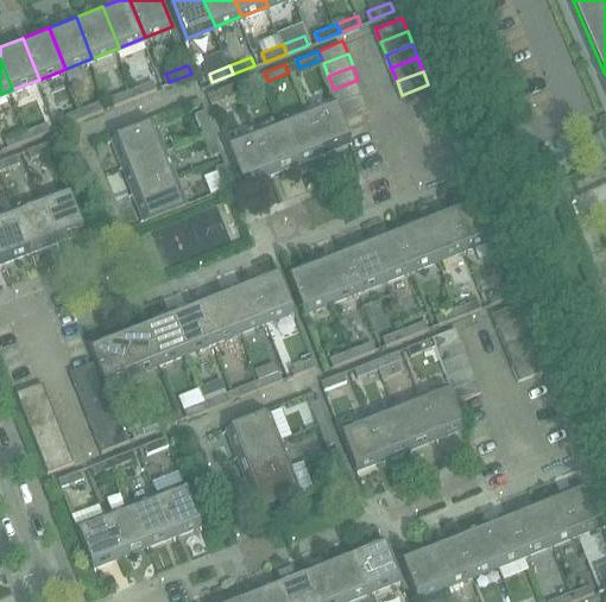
[(267,81),(264,73),(242,81),(246,89),(267,81)]
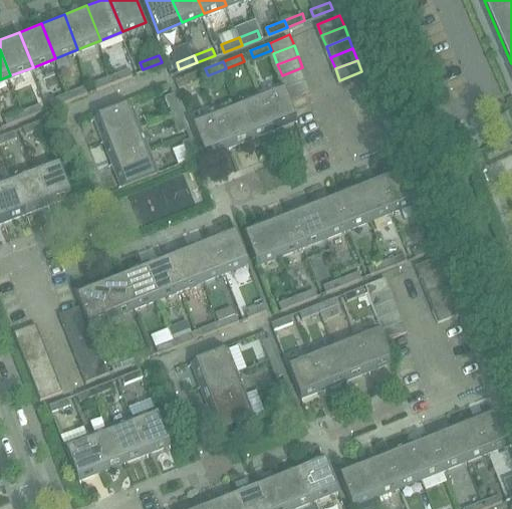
[(134,73),(131,66),(112,73),(115,80),(134,73)]
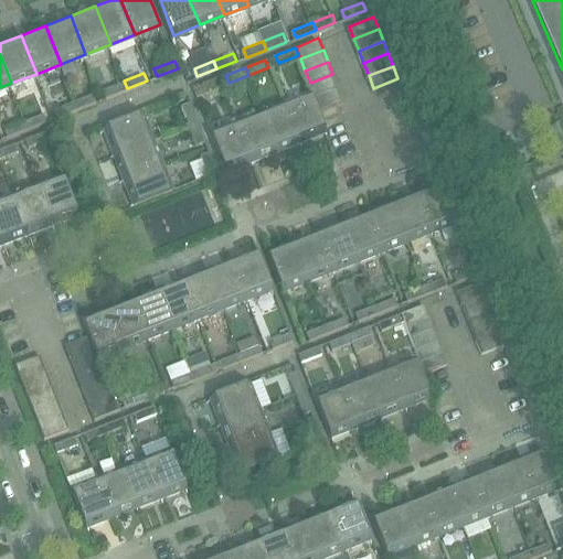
[(337,86),(332,74),(310,83),(314,90),(315,95),(337,86)]
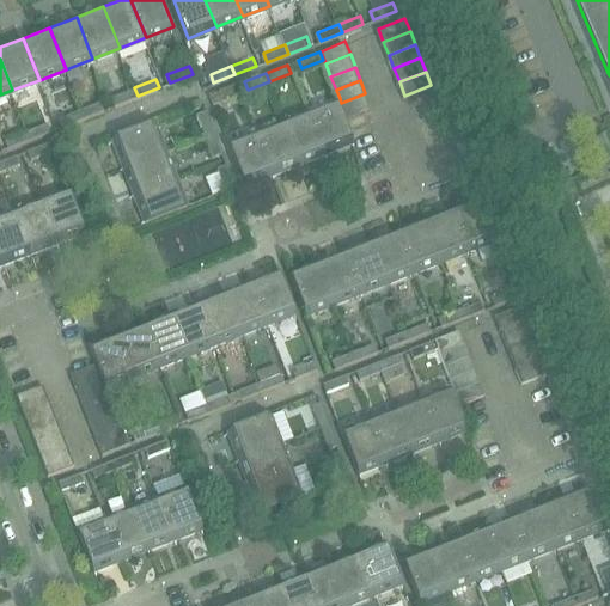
[(211,95),(214,103),(237,95),(233,85),(211,95)]
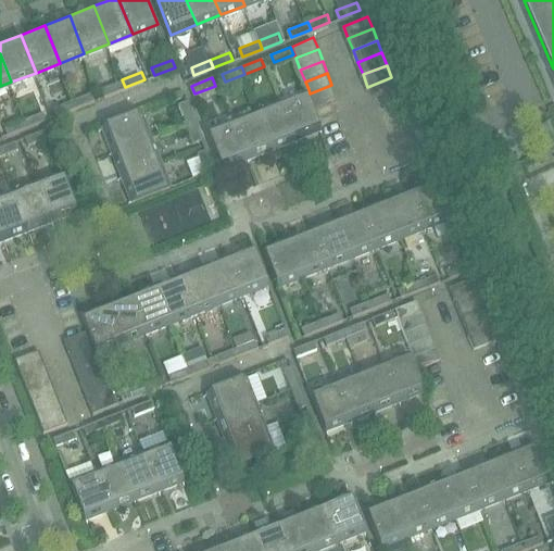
[(125,87),(122,79),(103,87),(105,95),(125,87)]
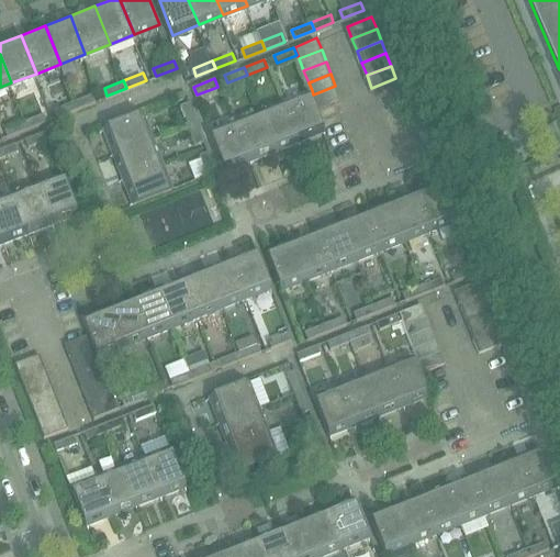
[(340,98),(335,86),(313,95),(317,107),(340,98)]
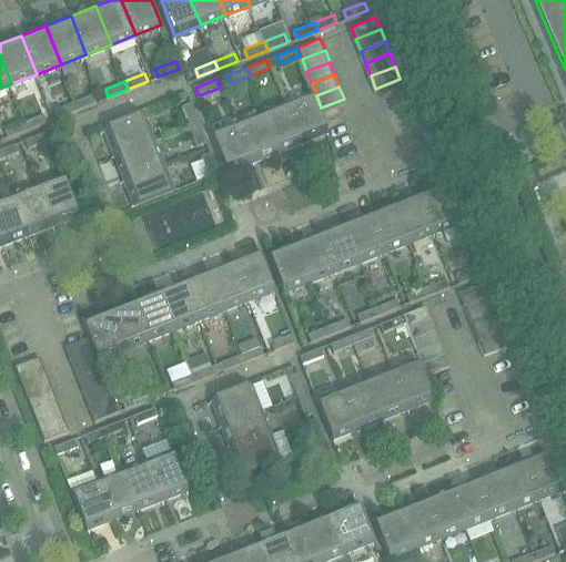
[(330,130),(321,108),(316,95),(315,91),(289,102),(304,140),(330,130)]
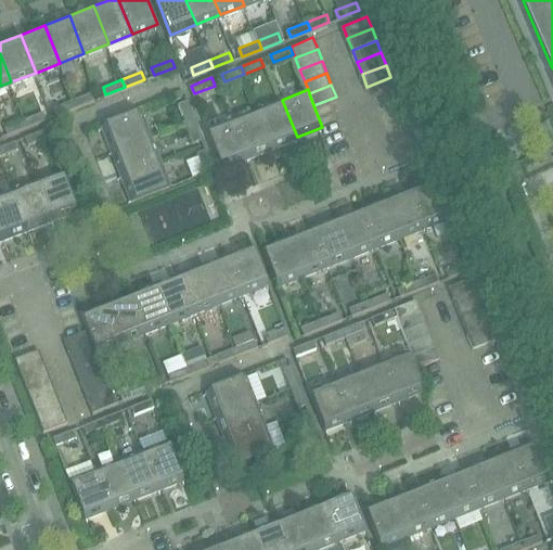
[(95,99),(93,90),(74,98),(77,106),(95,99)]
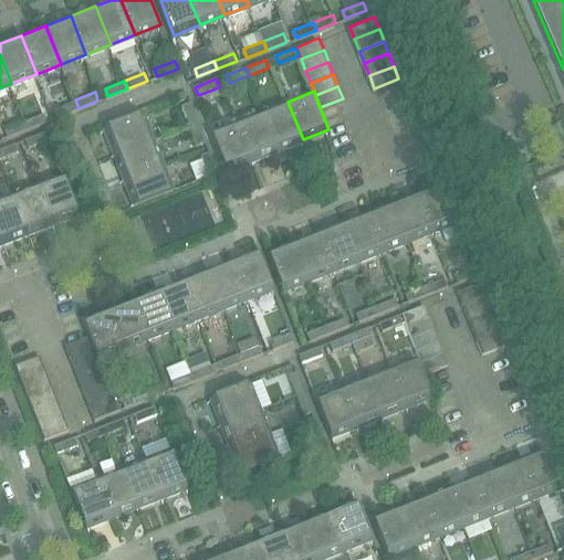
[(79,108),(75,99),(55,107),(59,116),(79,108)]
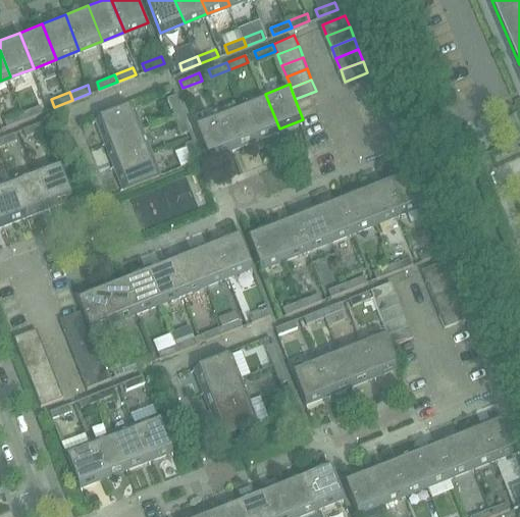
[(176,93),(168,96),(175,114),(184,111),(176,93)]
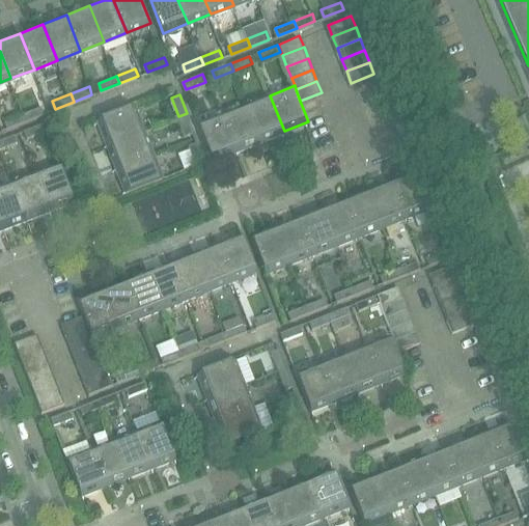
[(284,131),(270,95),(247,105),(260,140),(284,131)]
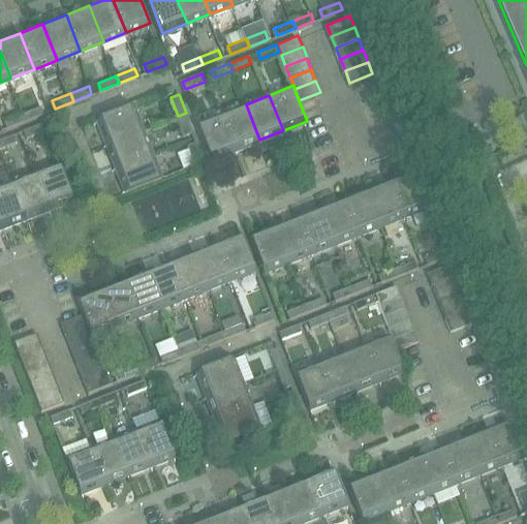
[(45,112),(42,104),(24,112),(27,119),(45,112)]
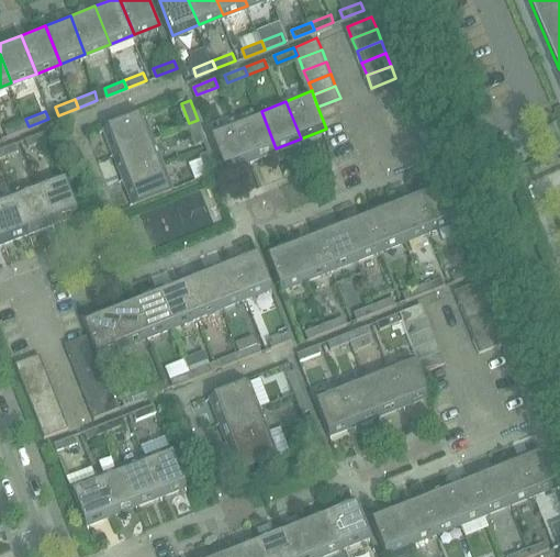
[(105,126),(115,152),(154,136),(144,111),(105,126)]
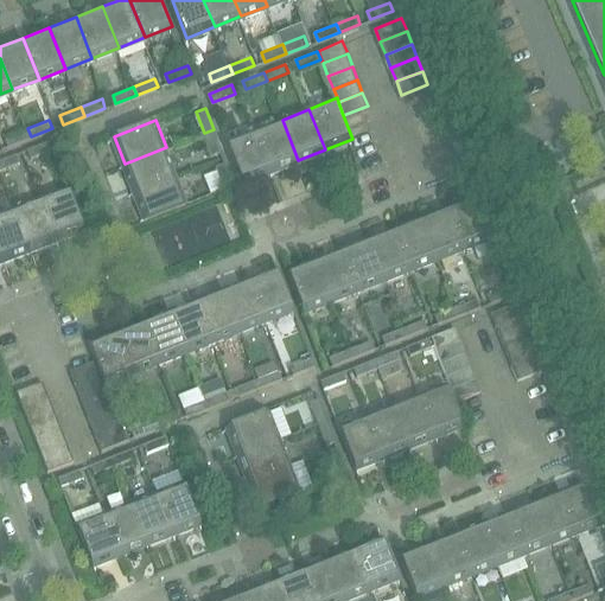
[(298,160),(282,120),(255,129),(272,171),(298,160)]
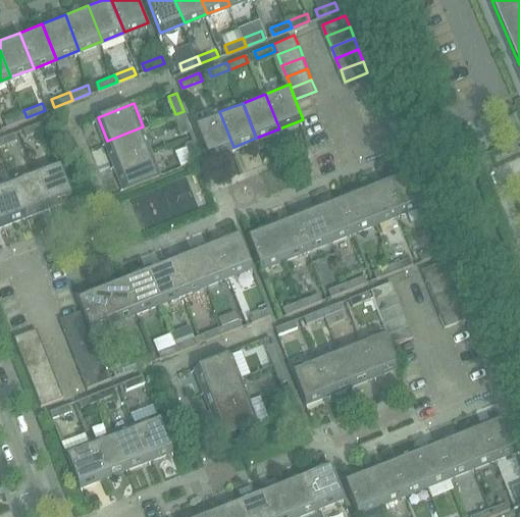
[(27,117),(23,110),(5,117),(8,124),(27,117)]
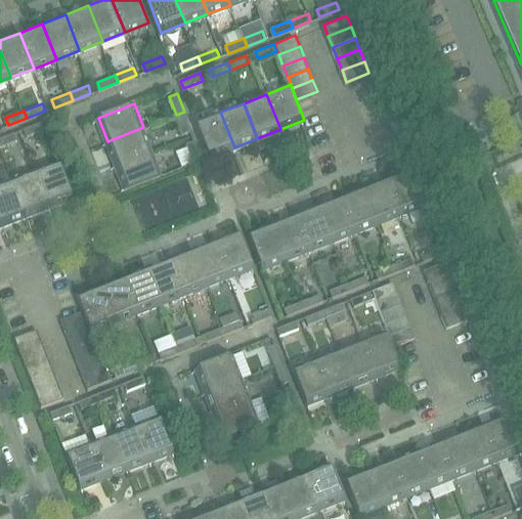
[(191,130),(184,112),(176,115),(184,133),(191,130)]
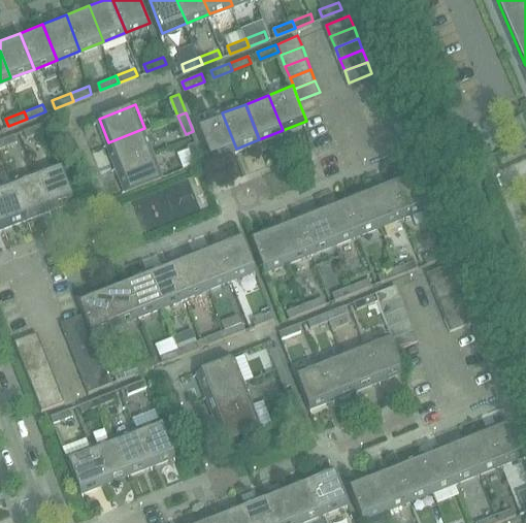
[(236,149),(222,112),(198,122),(212,158),(236,149)]
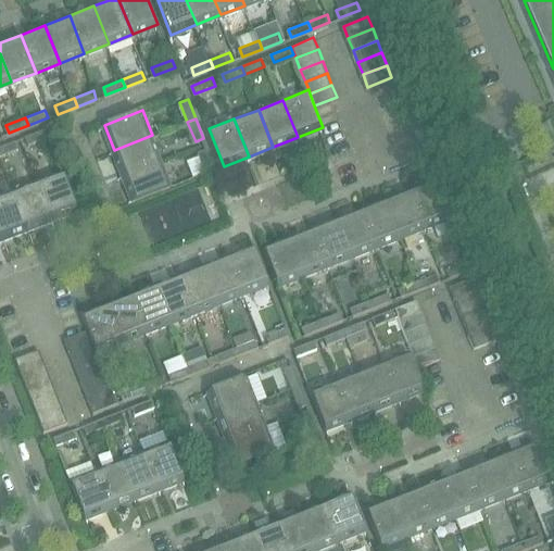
[(29,143),(50,136),(47,127),(26,136),(29,143)]
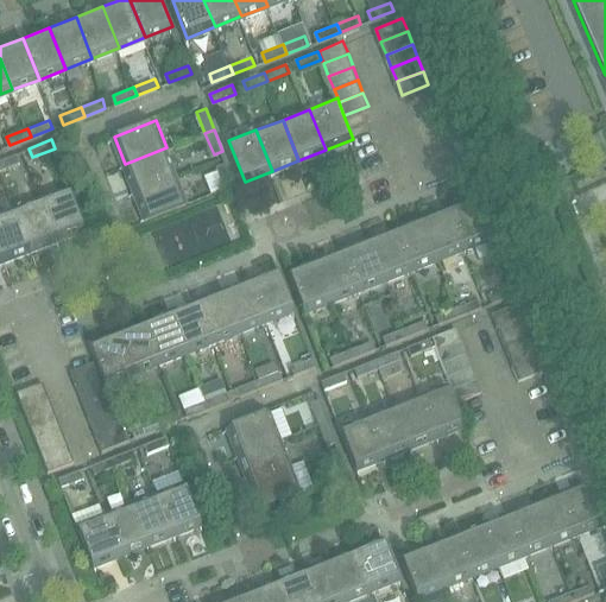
[(177,175),(166,147),(125,164),(136,190),(177,175)]
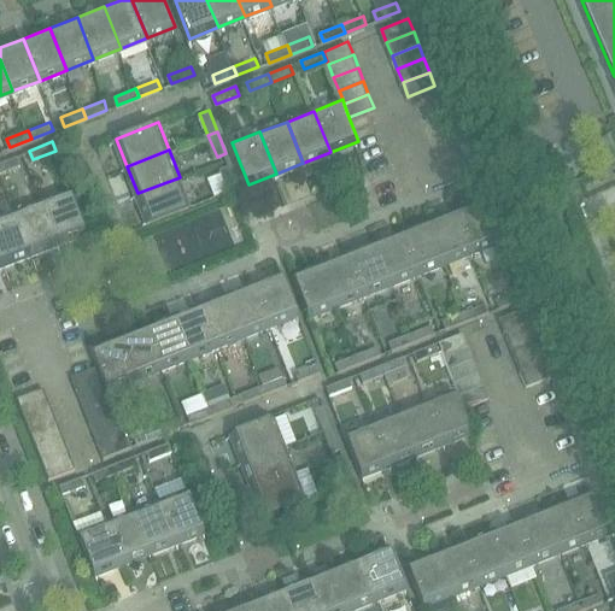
[(18,154),(0,162),(0,170),(0,171),(22,163),(18,154)]
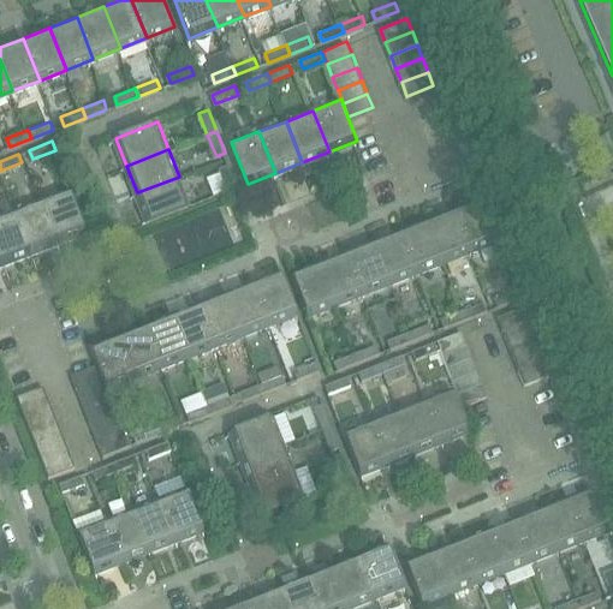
[(220,167),(230,189),(238,185),(228,163),(220,167)]
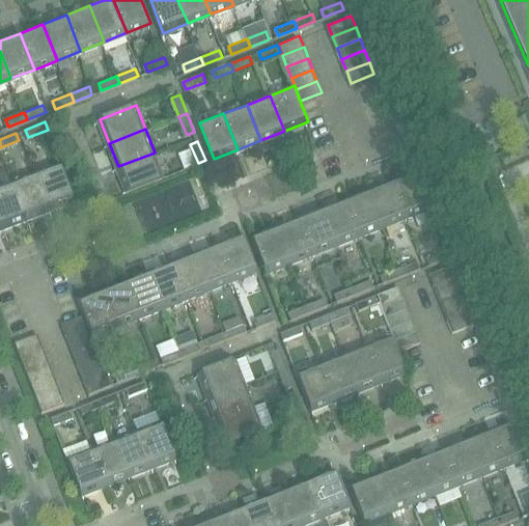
[(164,176),(155,153),(118,166),(128,191),(164,176)]
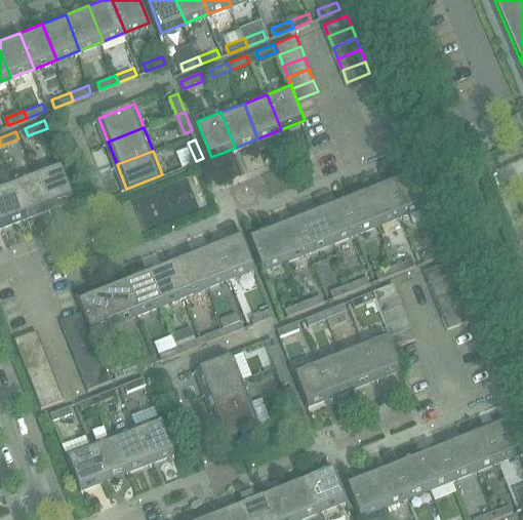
[(74,197),(61,161),(36,170),(50,206),(74,197)]
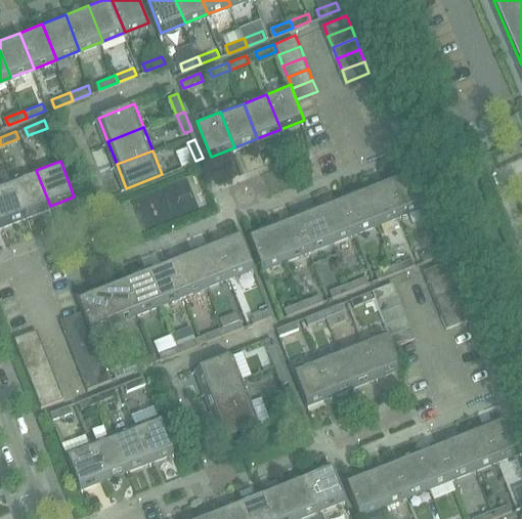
[(425,204),(411,168),(387,178),(401,213),(425,204)]
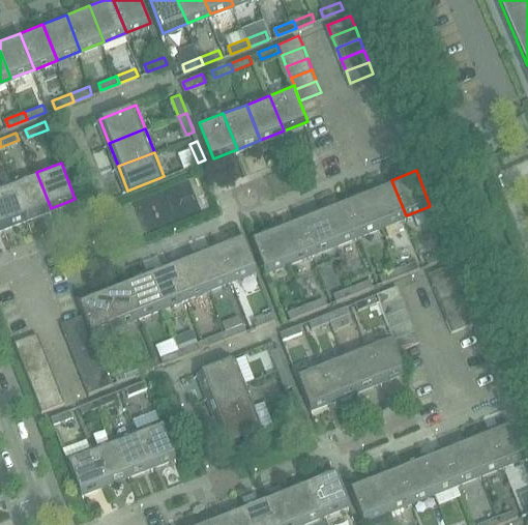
[(51,208),(36,172),(13,181),(28,217),(51,208)]
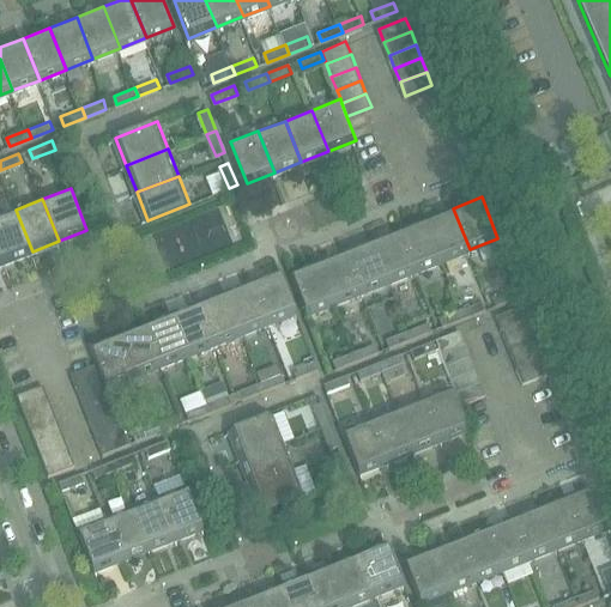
[(241,202),(192,216),(198,241),(247,228),(241,202)]
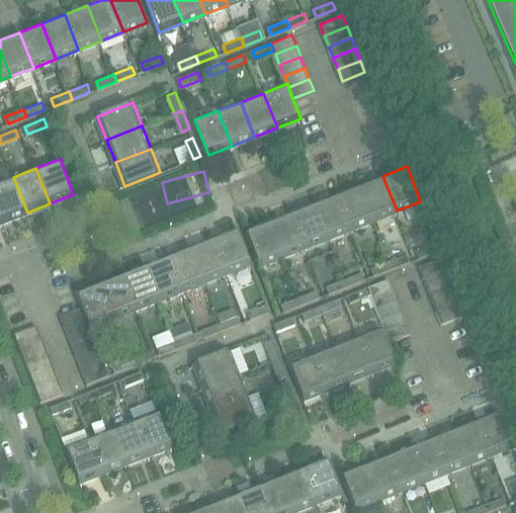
[(397,210),(382,176),(360,185),(374,220),(397,210)]
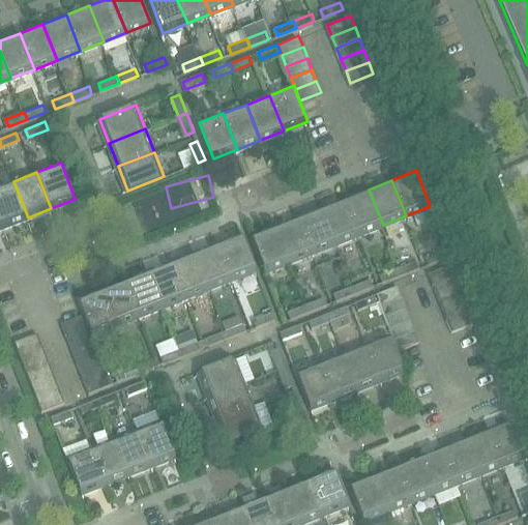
[(28,217),(13,181),(0,186),(0,214),(5,227),(28,217)]
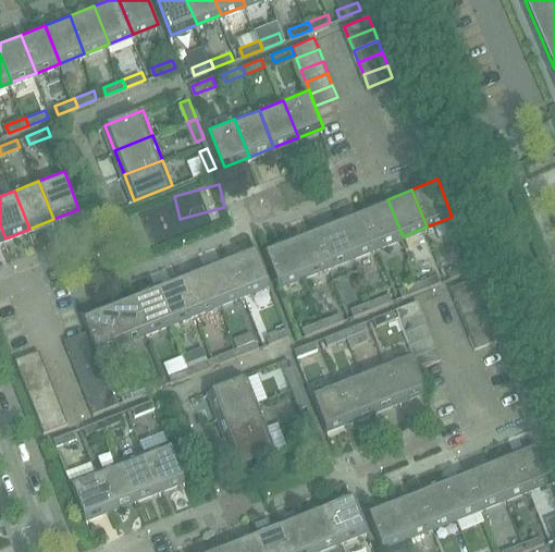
[(403,236),(387,199),(364,208),(378,246),(403,236)]
